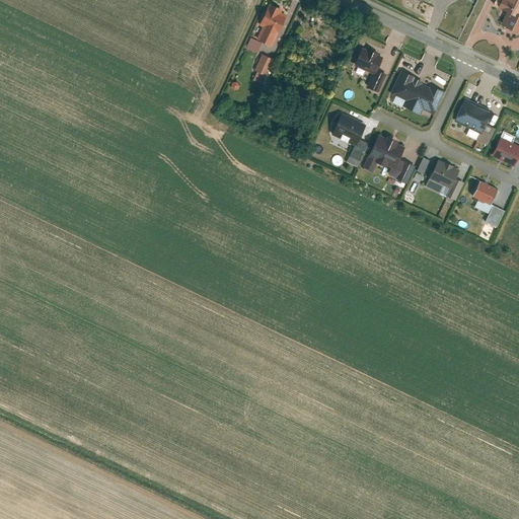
[(518,0),(505,0),(501,9),(509,12),(518,17),(518,0)]
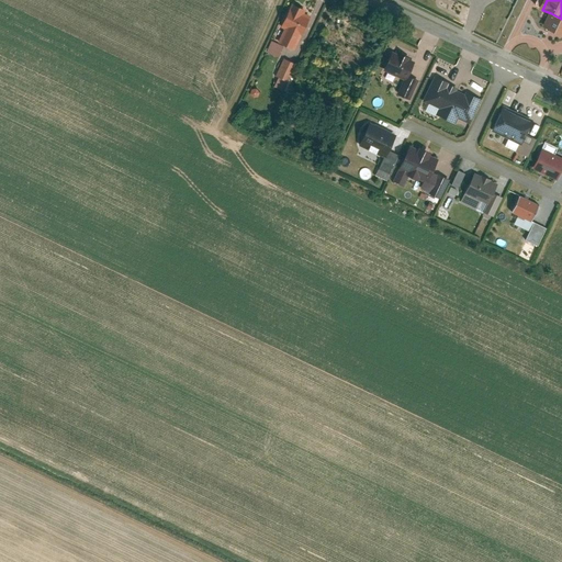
[(293,4),(281,29),(285,31),(280,43),(295,51),(310,19),(303,15),(305,11),(293,4)]
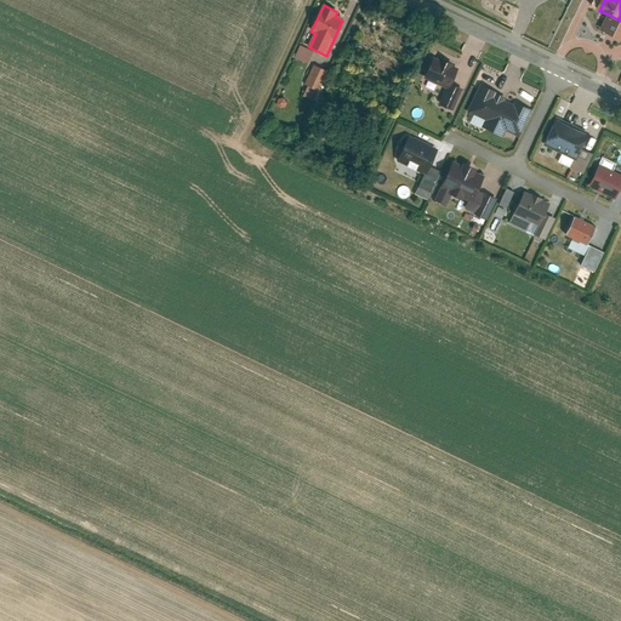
[(620,21),(609,15),(600,33),(620,41),(620,21)]
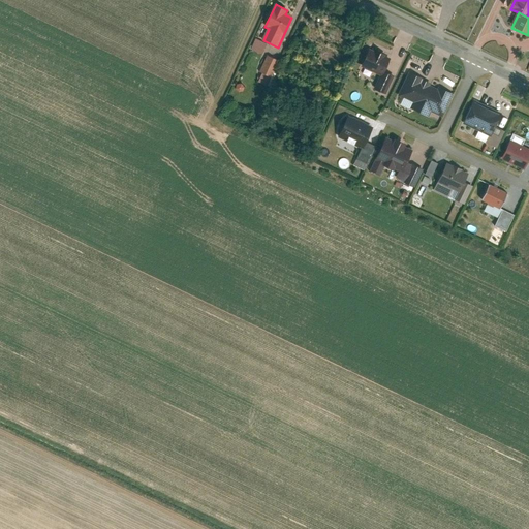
[(249,49),(261,54),(266,43),(253,38),(249,49)]
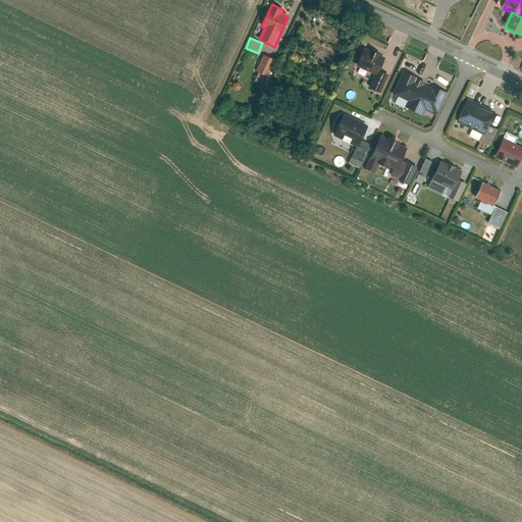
[(366,46),(356,64),(378,76),(387,58),(366,46)]
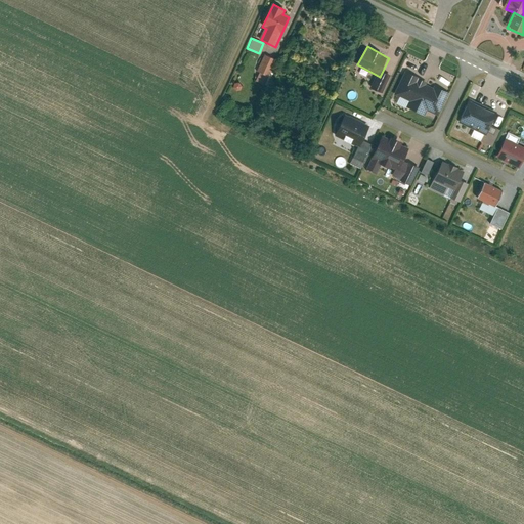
[(265,56),(257,81),(266,84),(274,59),(265,56)]
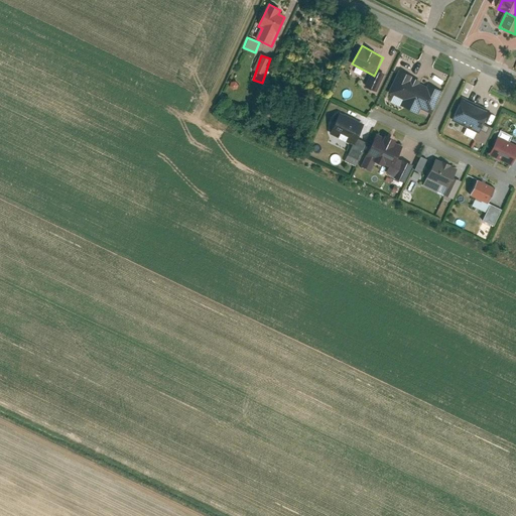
[(422,109),(433,114),(444,90),(428,83),(424,89),(416,85),(419,80),(400,71),(389,94),(405,101),(403,107),(419,114),(422,109)]
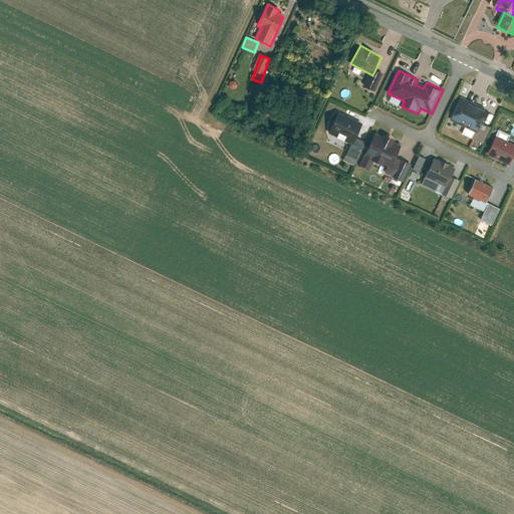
[(459,99),(446,129),(483,146),(489,132),(482,129),(489,112),(459,99)]
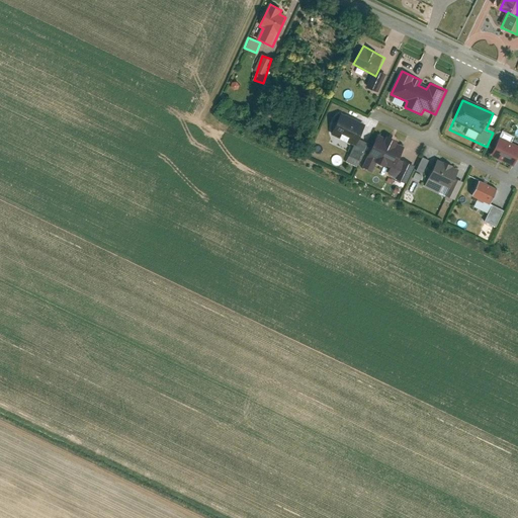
[(329,135),(354,148),(366,123),(341,111),(329,135)]
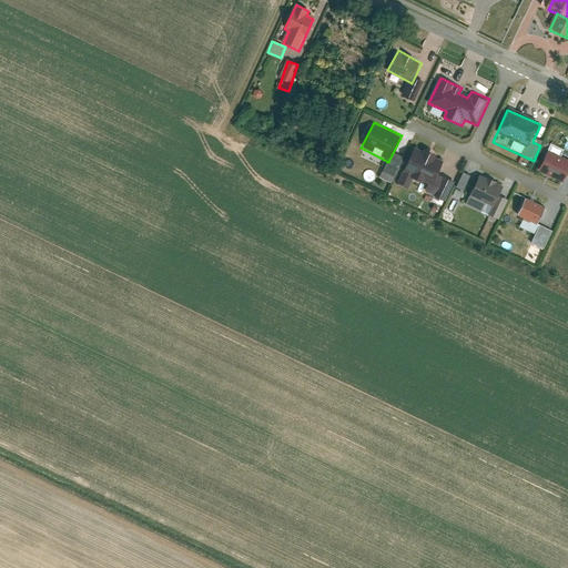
[(449,161),(416,145),(404,173),(437,188),(449,161)]
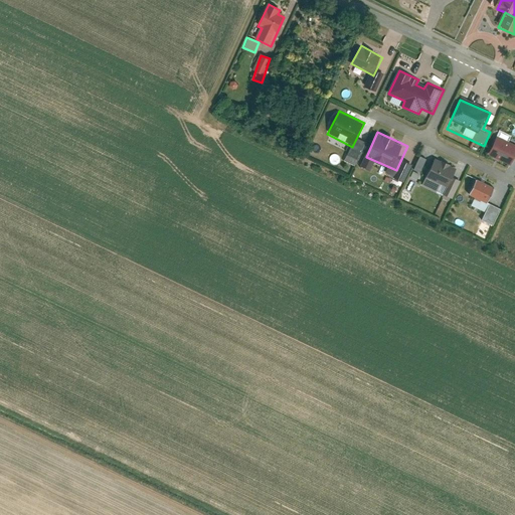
[(514,141),(499,135),(490,156),(514,166),(514,141)]
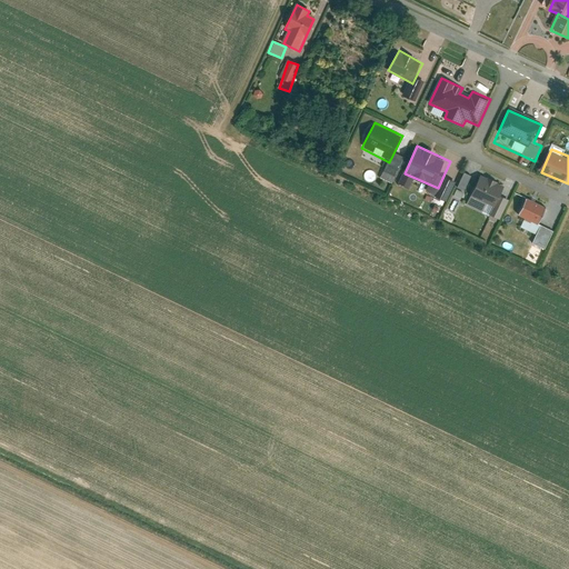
[(469,198),(496,210),(506,188),(479,176),(469,198)]
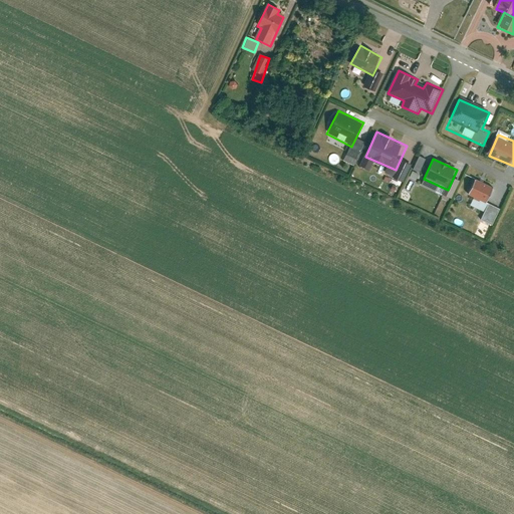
[(497,189),(476,180),(469,197),(490,206),(497,189)]
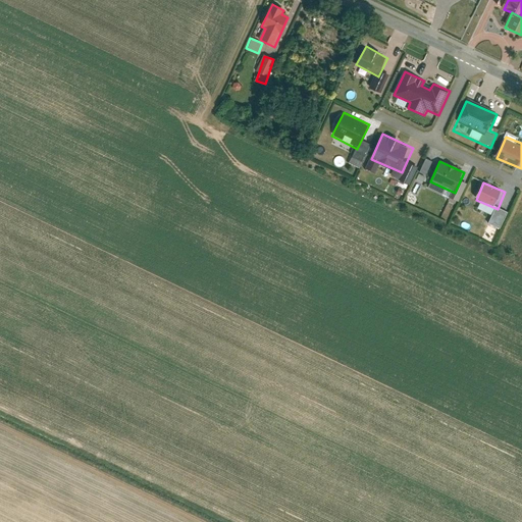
All buildings are outlined.
